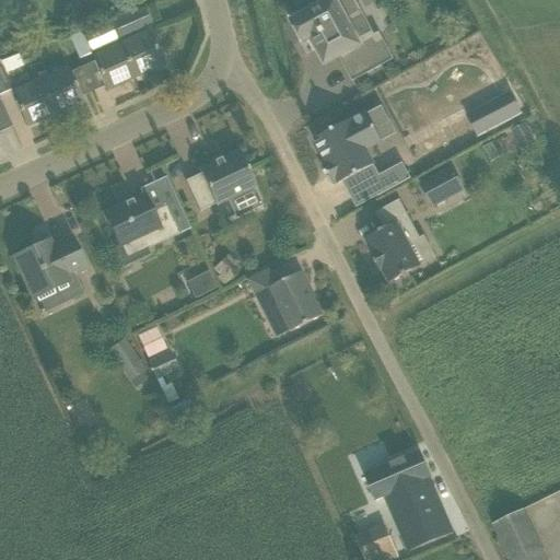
[(376,43),(360,12),(343,20),(334,2),(331,0),(327,0),(313,8),(316,12),(294,23),(304,42),(305,41),(312,53),(318,49),(325,62),(339,55),(352,81),(392,60),(381,41),(376,43)]
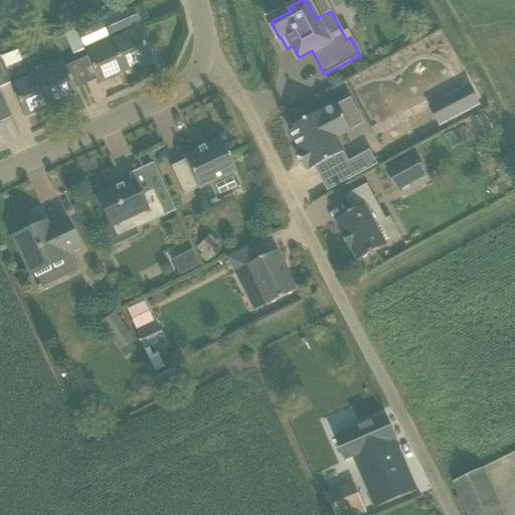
[(103,23),(108,34),(138,21),(133,10),(103,23)]
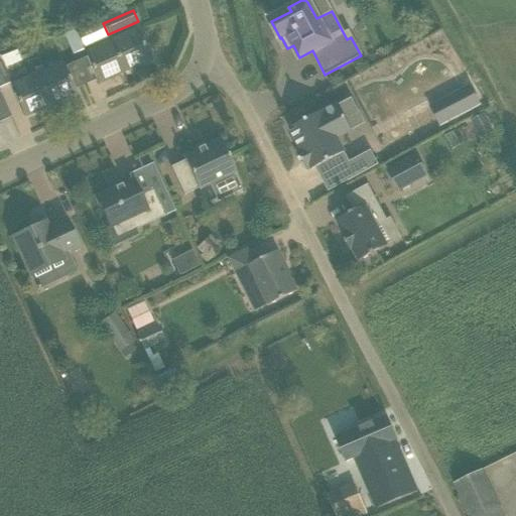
[(103,23),(77,33),(75,30),(63,35),(71,51),(108,34),(103,23)]
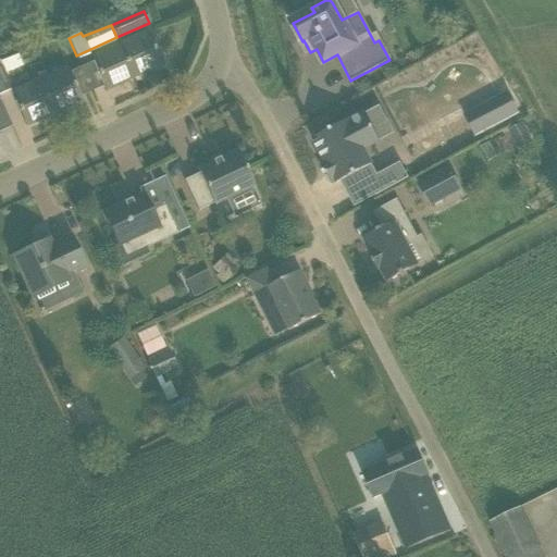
[(120,46),(134,77),(149,71),(148,69),(159,63),(160,65),(162,64),(148,33),(120,46)]
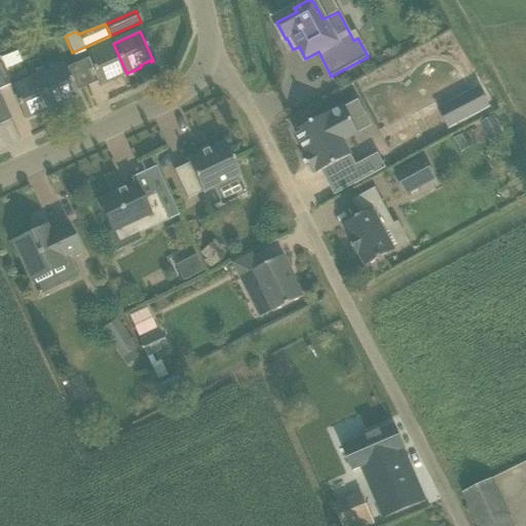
[(86,54),(100,84),(102,84),(101,82),(111,77),(112,79),(126,73),(113,43),(86,54)]
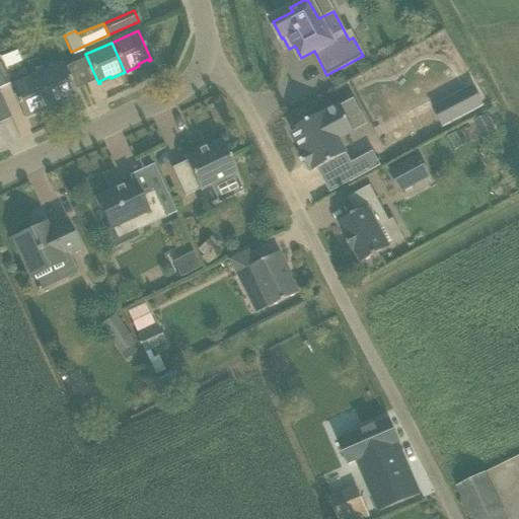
[(0,57),(0,60),(3,69),(21,62),(20,60),(17,51),(15,51),(0,57)]
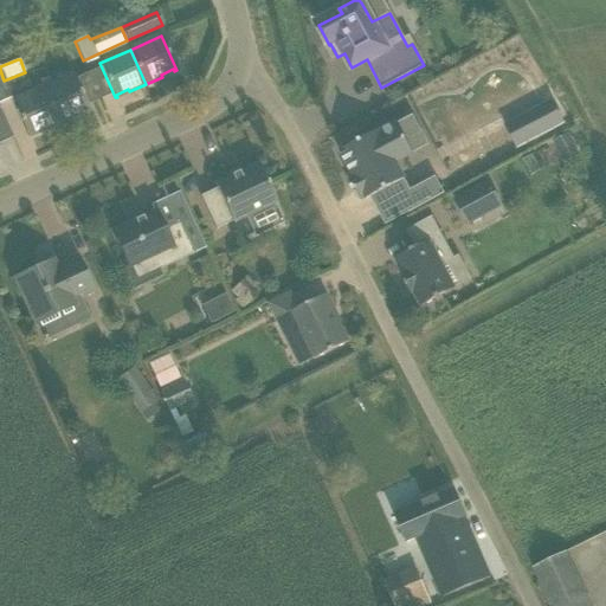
[(0,102),(12,97),(4,81),(0,70),(0,102)]
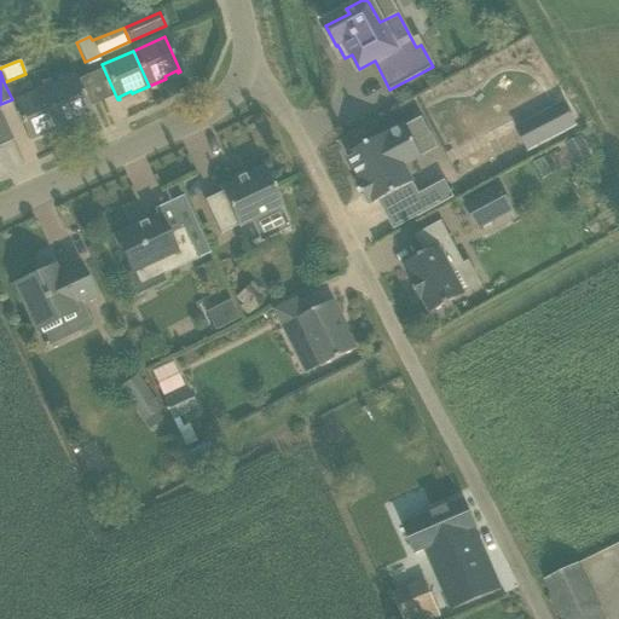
[(88,113),(91,111),(75,76),(44,91),(59,126),(76,119),(75,116),(87,110),(88,113)]
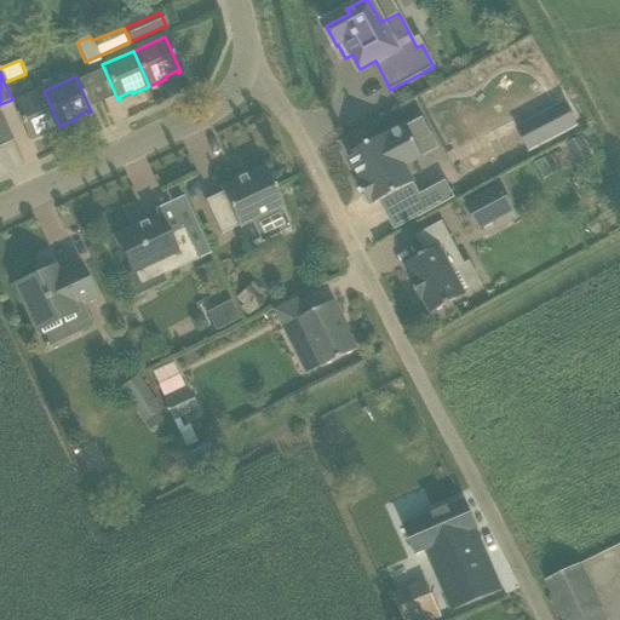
[(44,91),(35,95),(16,103),(12,104),(29,139),(32,139),(30,136),(42,131),(44,133),(59,126),(44,91)]
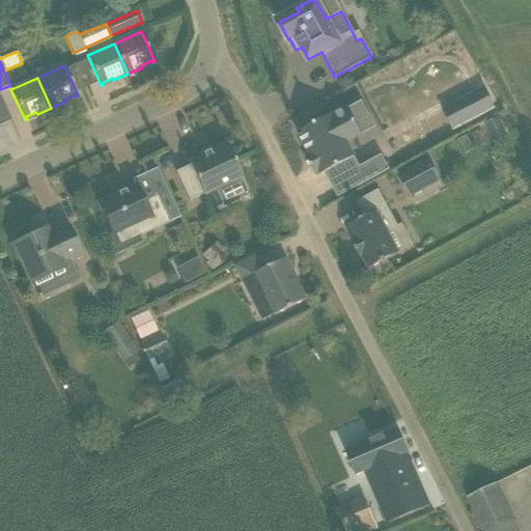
[(483,88),(443,110),(453,129),(494,108),(483,88)]
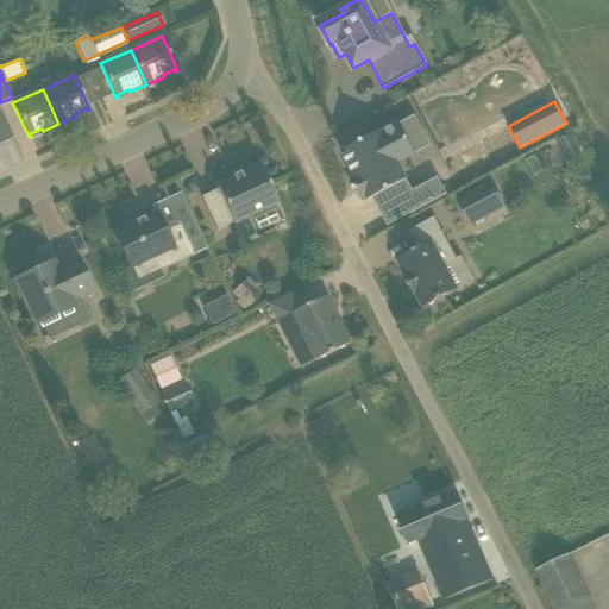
[(364,202),(368,200),(369,202),(408,181),(400,165),(416,157),(400,126),(383,136),(382,133),(359,146),(357,142),(345,149),(347,152),(344,155),(356,179),(352,180),(364,202)]
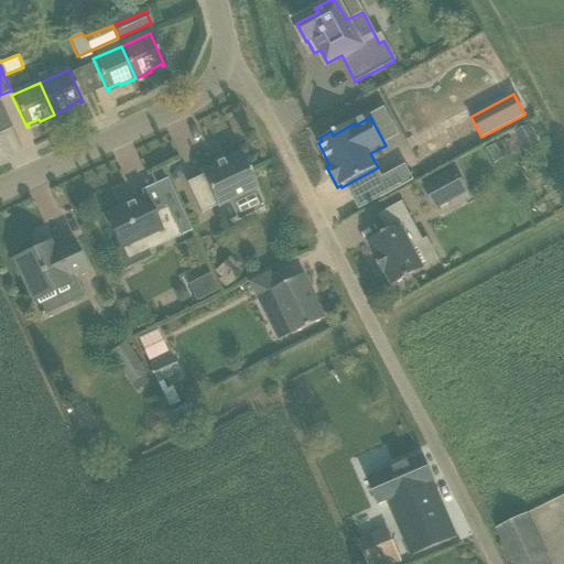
[(529,127),(517,133),(523,147),(535,140),(529,127)]
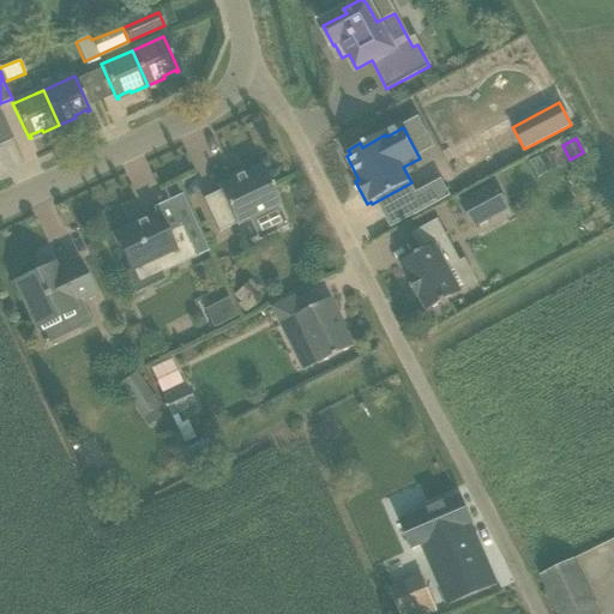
[(218,233),(235,224),(236,228),(281,206),(262,166),(242,175),(241,173),(233,176),(234,179),(217,186),(220,191),(203,199),(218,233)]
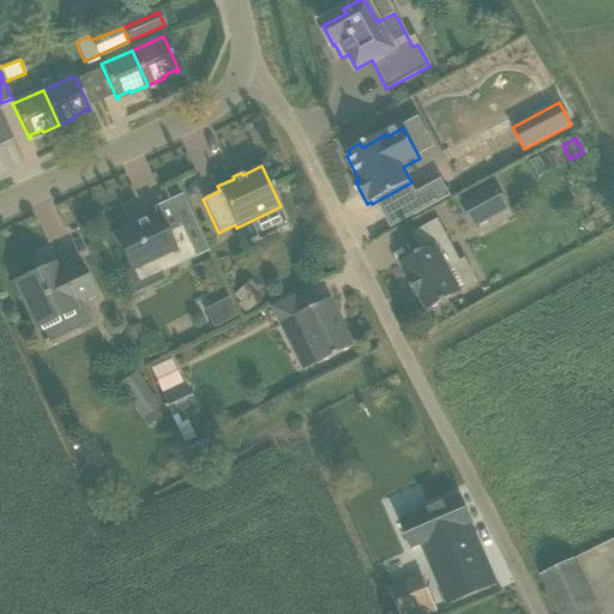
[(405,199),(414,216),(451,197),(441,179),(416,193),(405,199)]
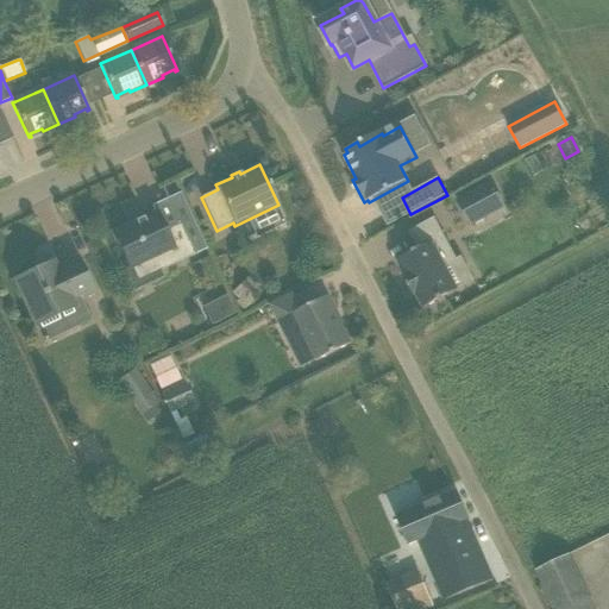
[(458,200),(472,226),(490,217),(476,189),(458,200)]
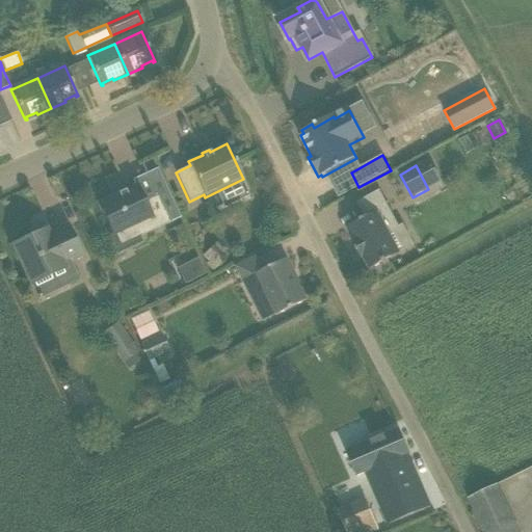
[(99,204),(114,237),(135,227),(139,237),(170,221),(158,193),(143,201),(137,186),(99,204)]
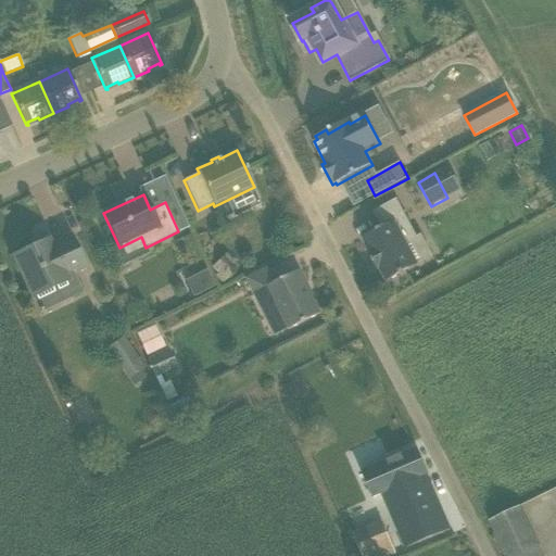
[(382,228),(362,239),(369,253),(367,254),(376,269),(378,268),(386,281),(416,264),(405,243),(417,237),(396,199),(373,212),(382,228)]
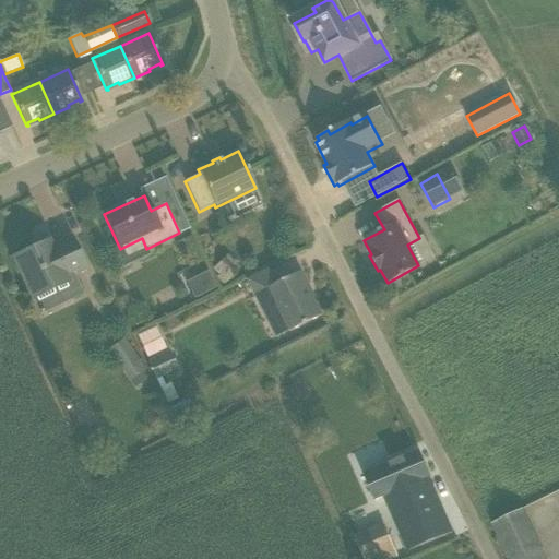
[(85,268),(71,237),(51,246),(48,240),(13,258),(40,316),(83,295),(72,273),(85,268)]
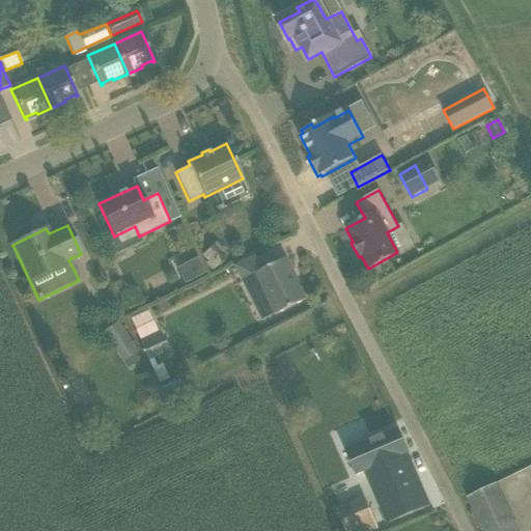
[(185,285),(204,274),(196,258),(176,269),(185,285)]
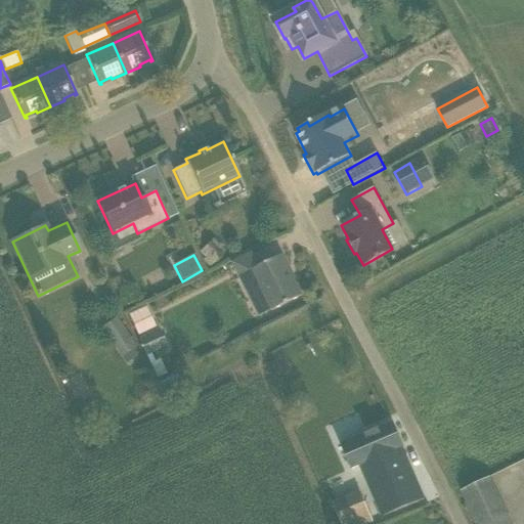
[(274,310),(302,296),(281,256),(241,276),(251,296),(264,290),(274,310)]
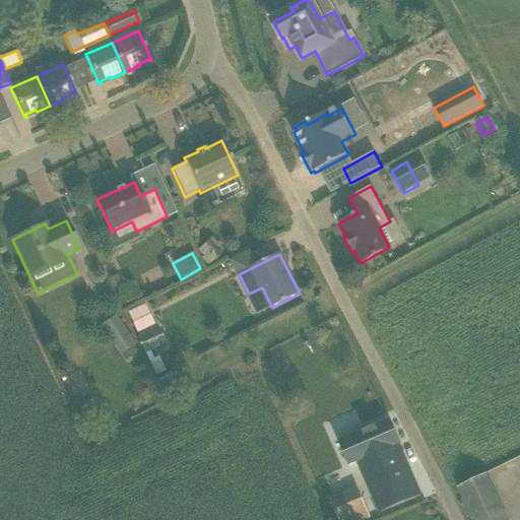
[(150,326),(141,307),(128,313),(138,333),(150,326)]
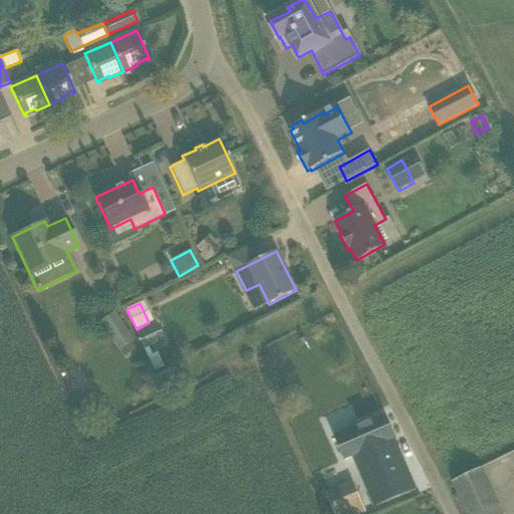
[(156,323),(137,332),(145,348),(164,339),(156,323)]
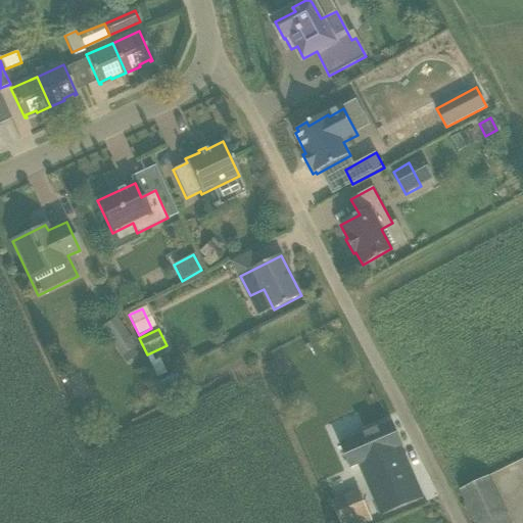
[(122,357),(133,348),(136,346),(132,339),(126,331),(109,341),(115,349),(120,358),(122,357)]
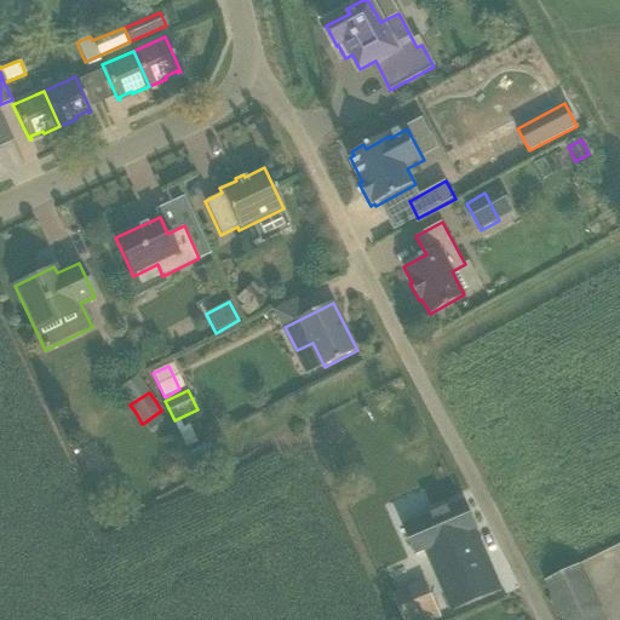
[(453,612),(501,591),(475,529),(477,528),(465,500),(403,527),(415,555),(426,551),(453,612)]
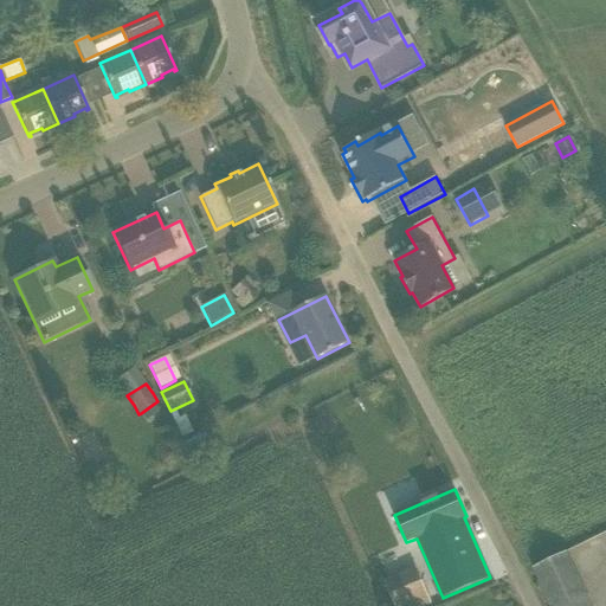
[(592,605),(567,552),(533,568),(550,605),(592,605)]
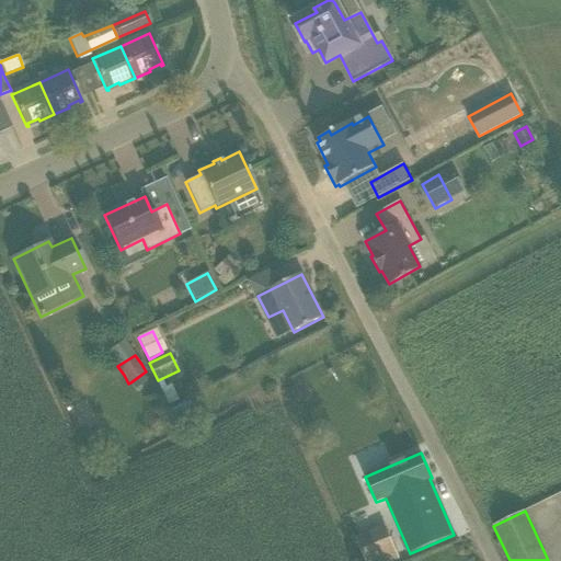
[(385,560),(396,557),(384,528),(357,540),(366,560),(385,560)]
